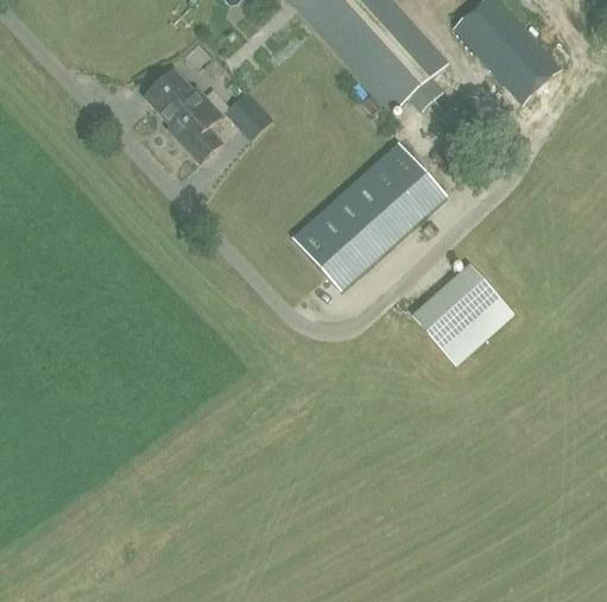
[(291,0),(392,112),(409,96),(422,109),(442,90),(430,77),(448,62),(392,0),(291,0)]
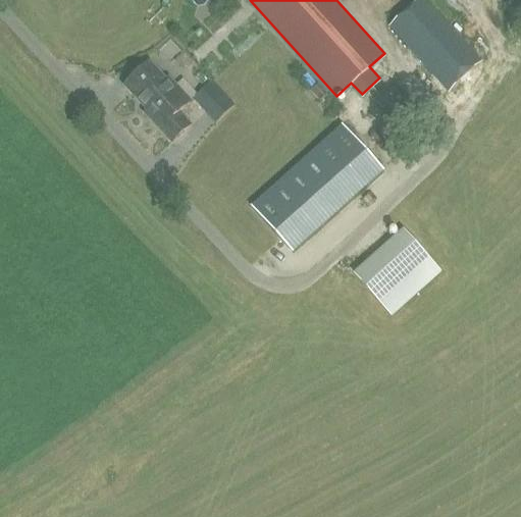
[(370,0),(383,14),(399,0),(370,0)]
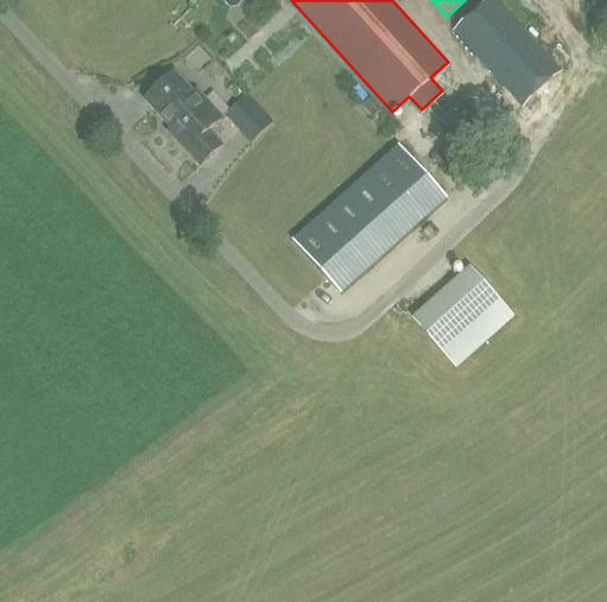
[(485,0),(454,29),(522,103),(561,69),(498,0),(485,0)]
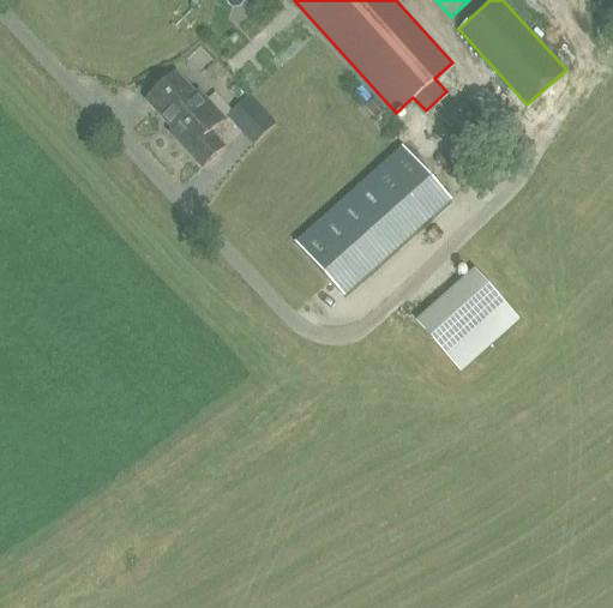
[(209,130),(223,116),(198,89),(194,92),(176,73),(148,100),(179,133),(175,136),(203,166),(224,146),(209,130)]
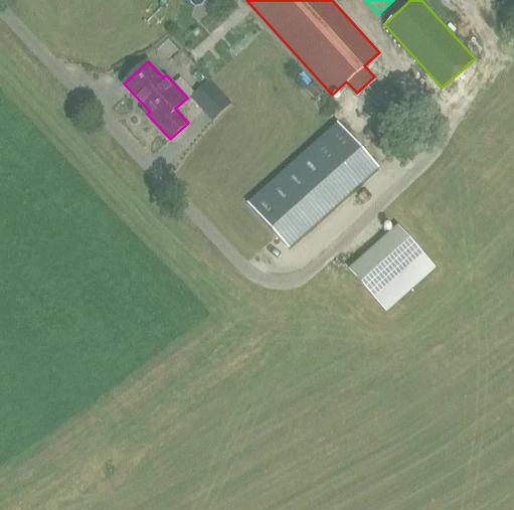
[(207,77),(188,96),(197,105),(216,87),(207,77)]
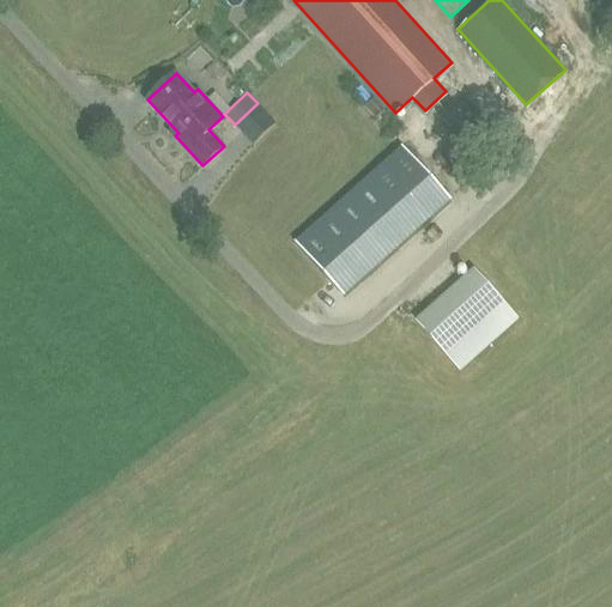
[(235,125),(252,141),(274,120),(258,103),(235,125)]
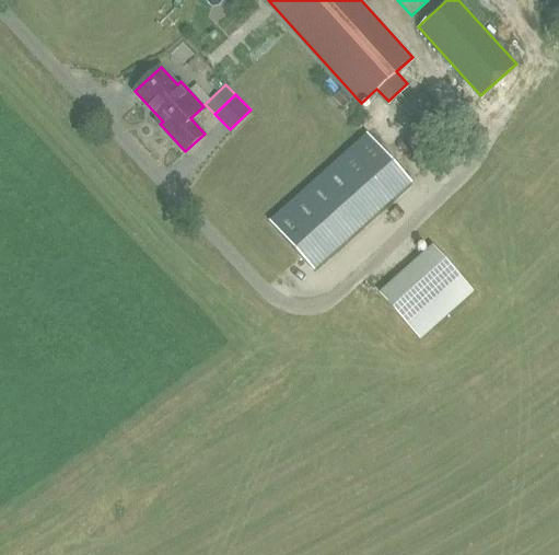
[(368,130),(269,219),(313,267),(411,180),(368,130)]
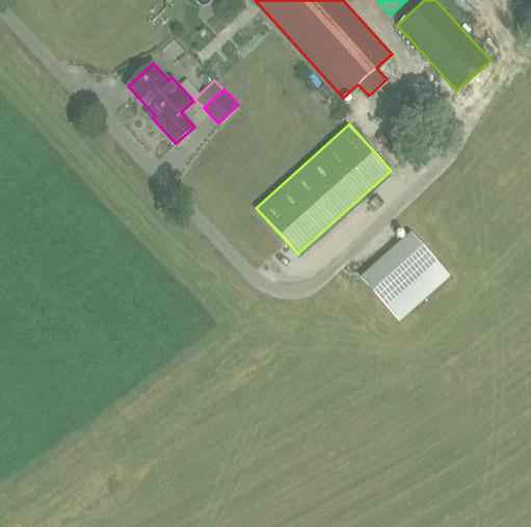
[(398,321),(451,274),(414,232),(361,279),(398,321)]
